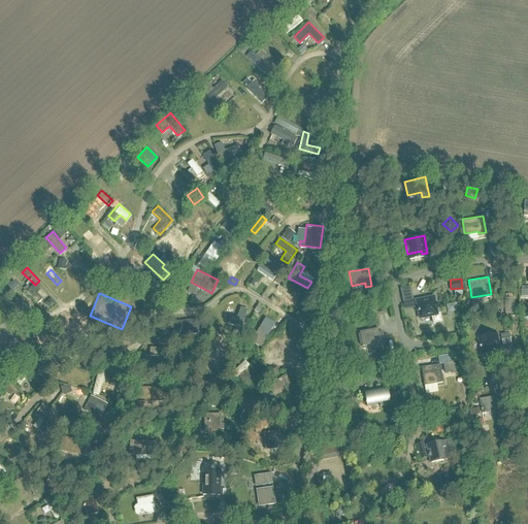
[(434,294),(416,297),(419,316),(438,313),(434,294)]
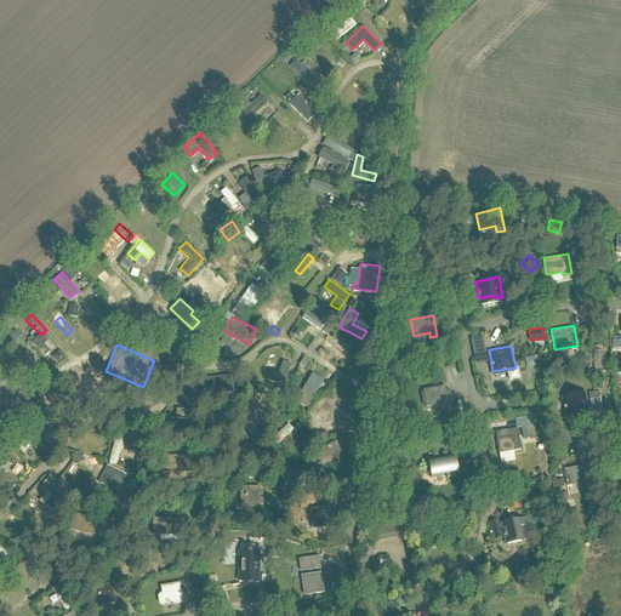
[(274,389),(286,397),(300,376),(288,369),(274,389)]
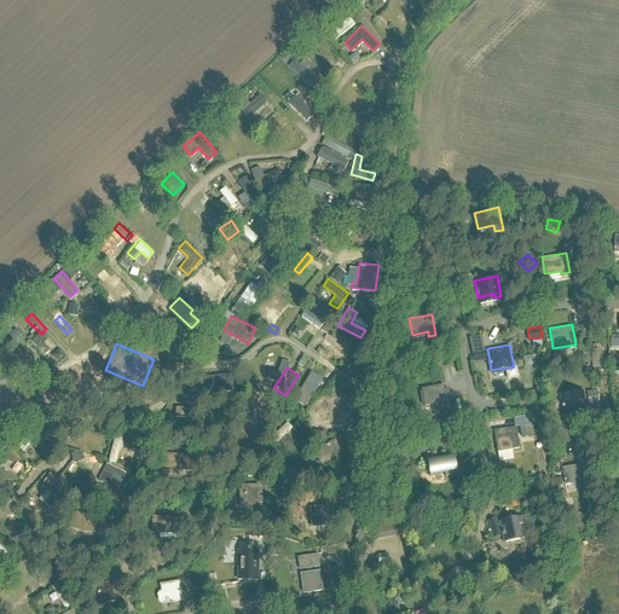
[(203,392),(233,388),(231,370),(201,374),(203,392)]
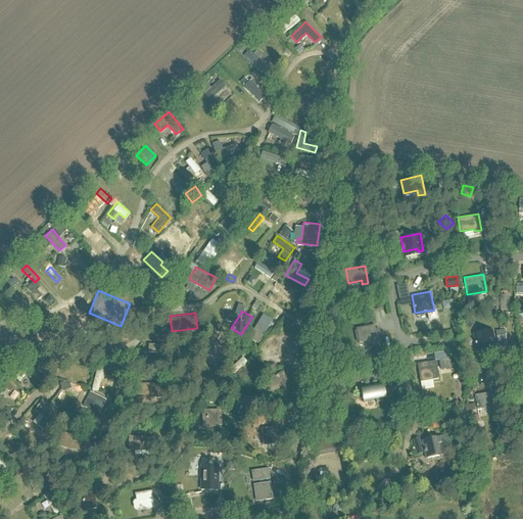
[(379,339),(376,322),(355,326),(359,340),(374,337),(374,340),(379,339)]
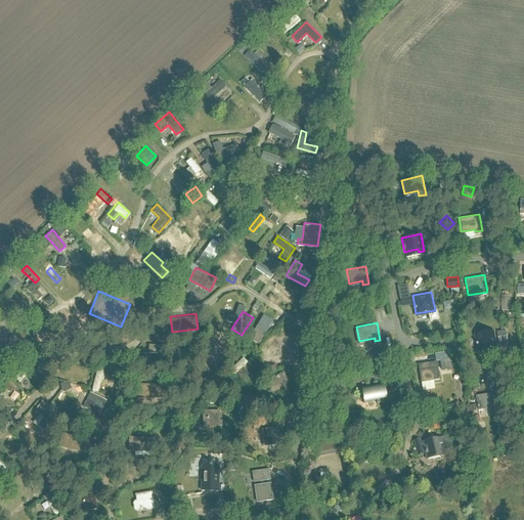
[(498,347),(494,329),(476,332),(478,347),(491,344),(491,348),(498,347)]
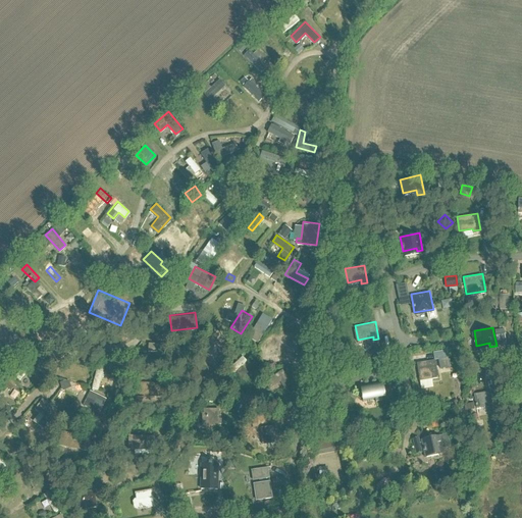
[(244,337),(245,352),(271,351),(270,334),(244,337)]
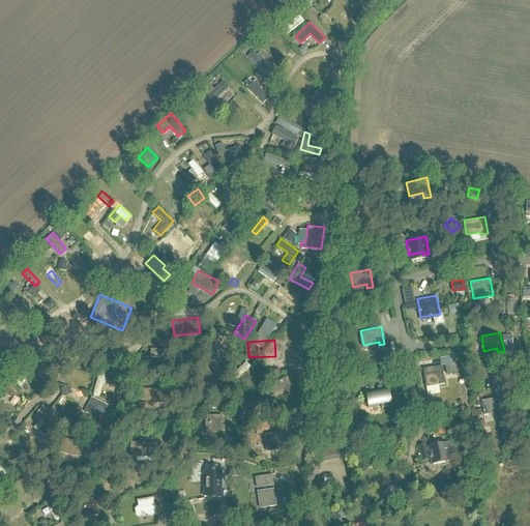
[(362,360),(355,361),(357,369),(364,368),(362,360)]
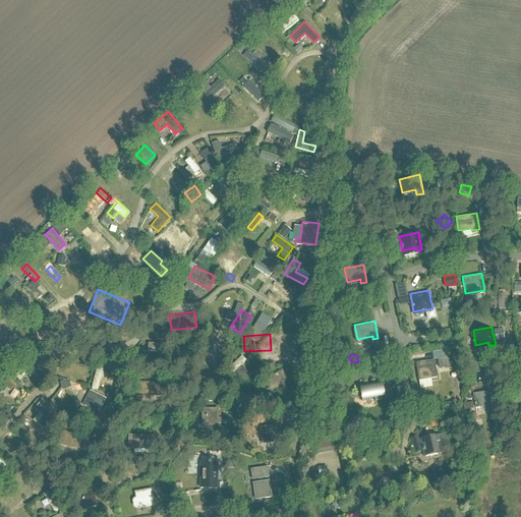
[(435,357),(415,360),(418,378),(438,375),(435,357)]
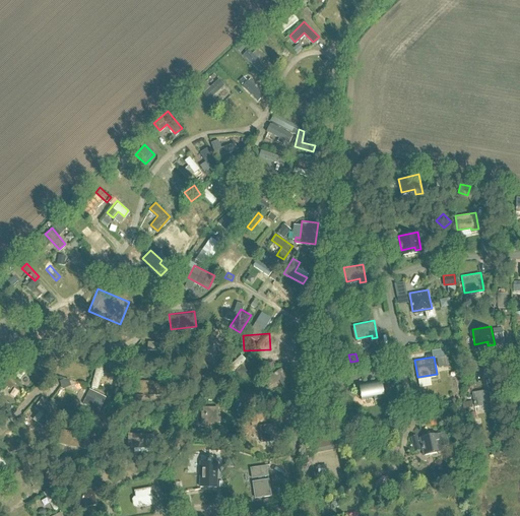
[(290,380),(280,366),(263,378),(268,385),(278,378),(283,385),(290,380)]
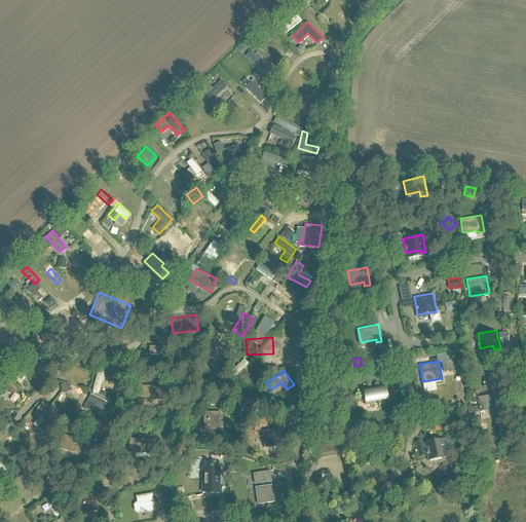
[(343,376),(331,378),(333,393),(346,389),(343,376)]
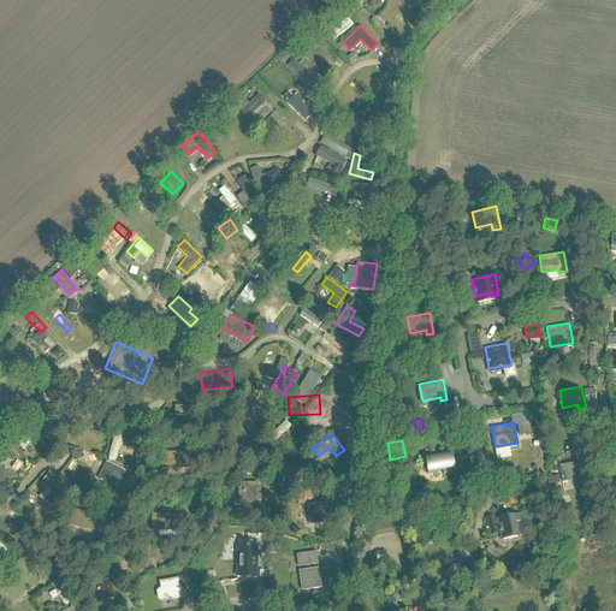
[(10,448),(5,452),(12,458),(16,454),(15,452),(17,450),(12,445),(10,448)]
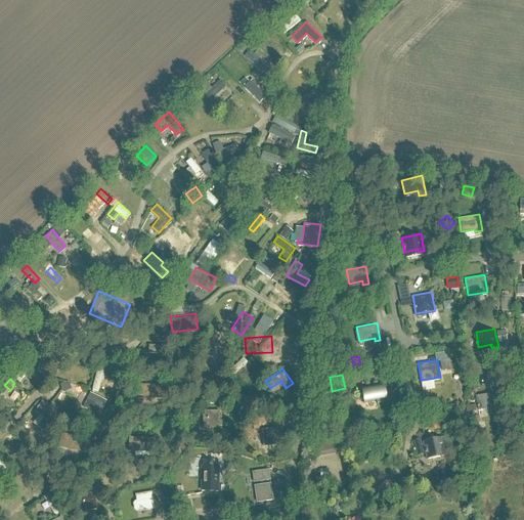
[(384,399),(381,382),(360,386),(363,400),(377,397),(378,400),(384,399)]
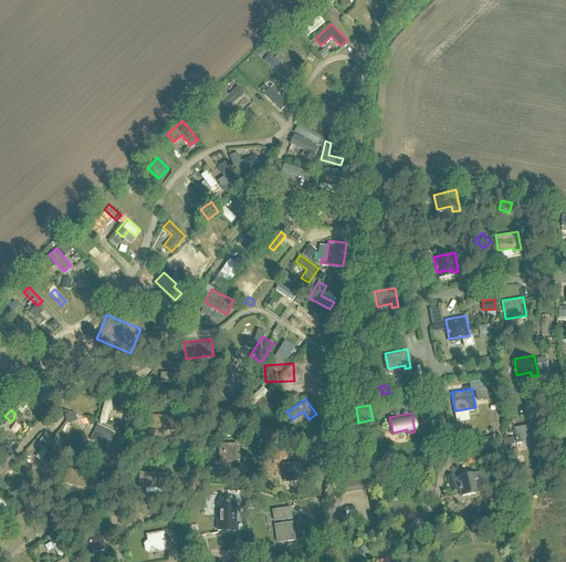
[(163,427),(163,414),(147,414),(147,427),(163,427)]
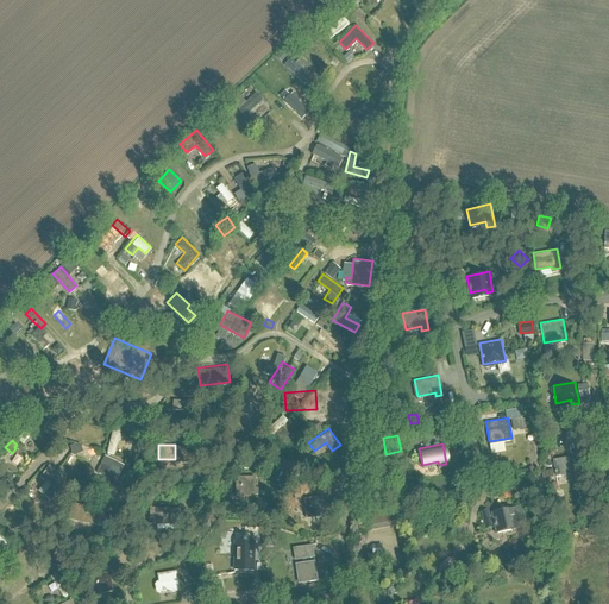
[(175,445),(175,459),(192,460),(192,445),(175,445)]
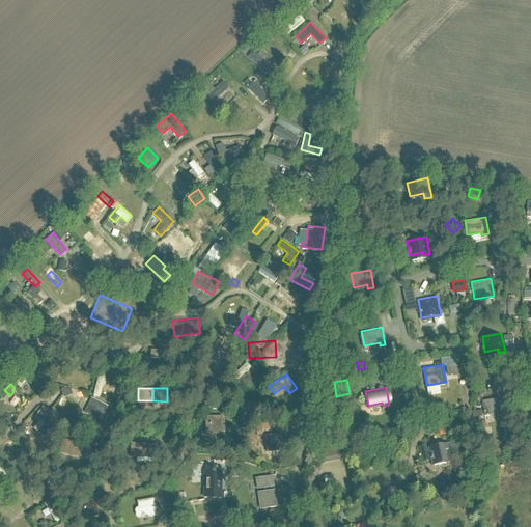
[(505,413),(502,394),(482,398),(485,413),(498,411),(499,414),(505,413)]
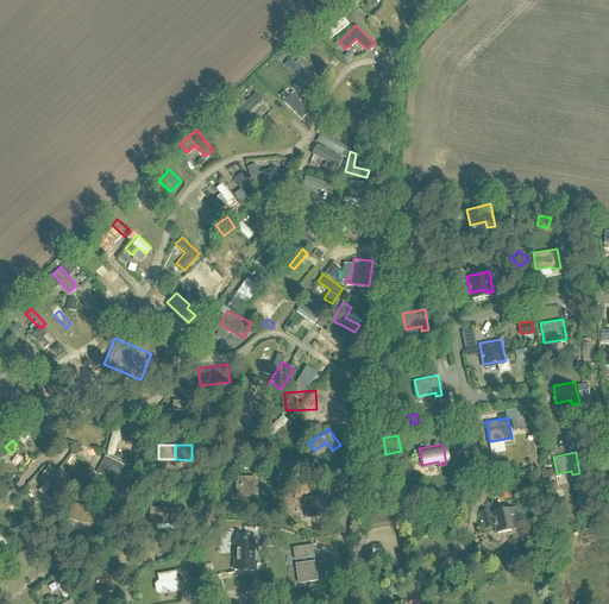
[(255,494),(255,474),(236,474),(236,492),(246,492),(246,494),(255,494)]
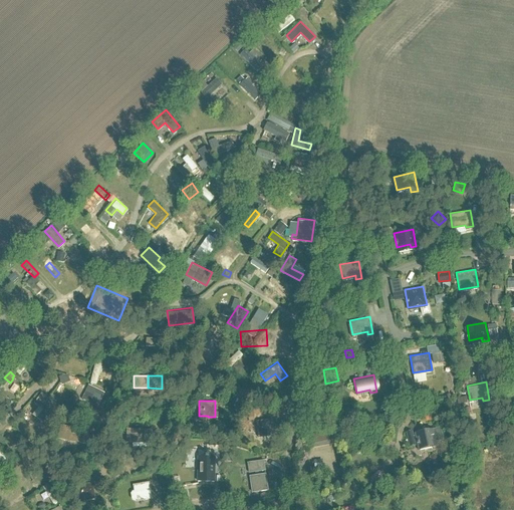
[(274,433),(272,418),(256,420),(258,434),(267,433),(267,434),(274,433)]
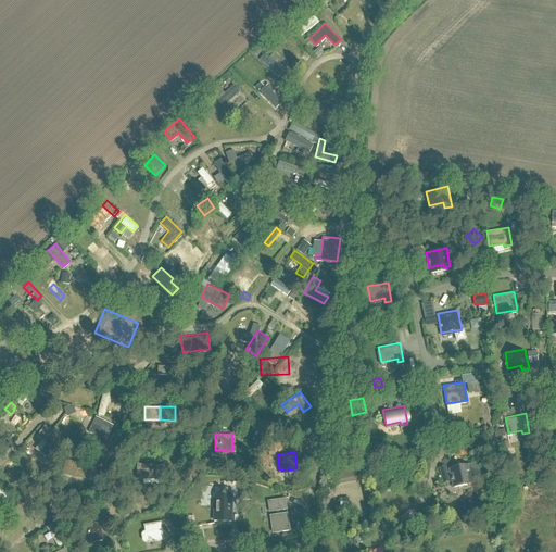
[(78,475),(80,461),(65,459),(63,472),(78,475)]
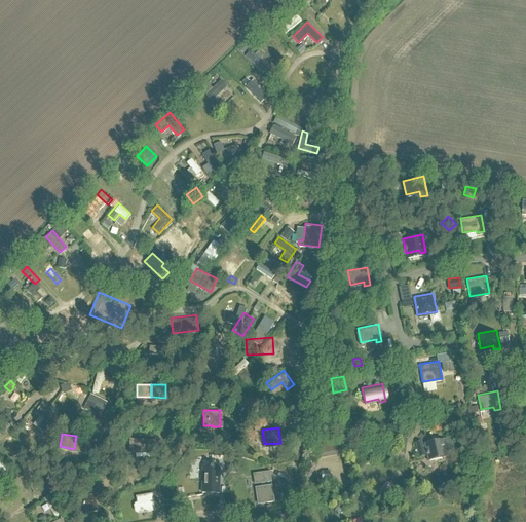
[(447,454),(446,449),(453,447),(450,435),(423,441),(427,458),(447,454)]
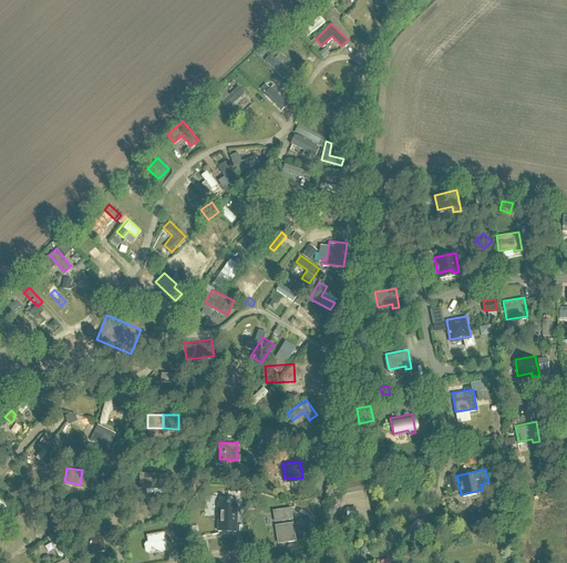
[(82,470),(80,484),(94,487),(98,473),(82,470)]
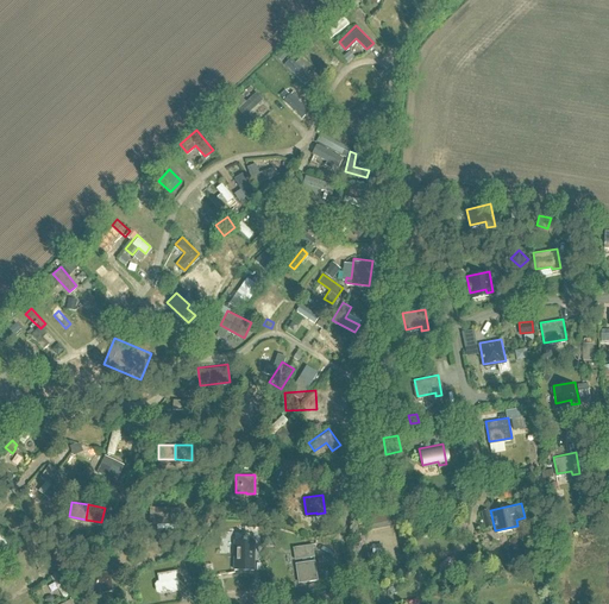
[(165,529),(167,507),(150,505),(150,521),(157,521),(157,526),(165,527),(165,529)]
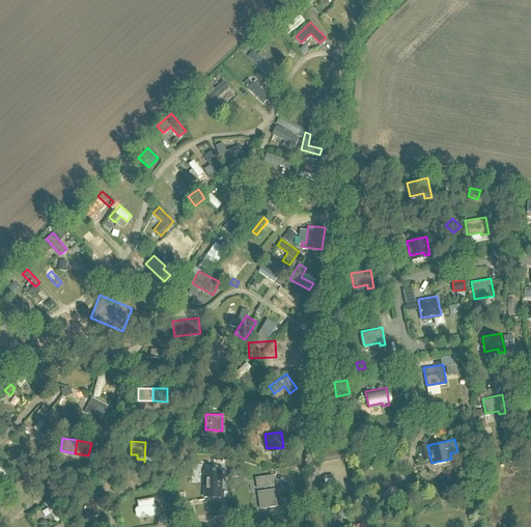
[(145,442),(144,462),(145,460),(152,460),(152,455),(160,455),(160,443),(145,442)]
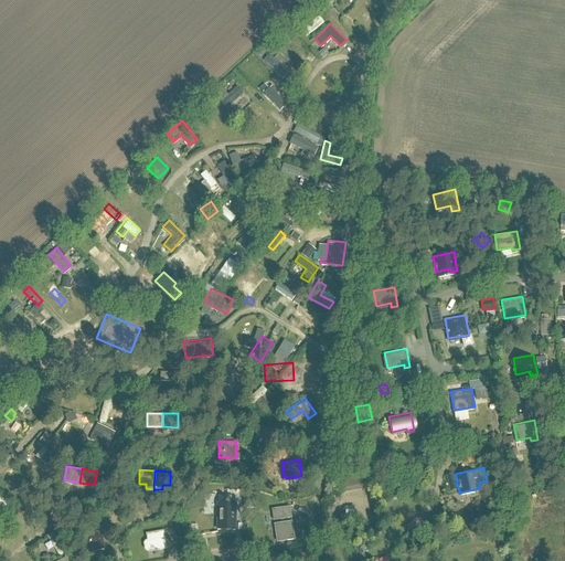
[(342,485),(368,479),(366,470),(340,476),(342,485)]
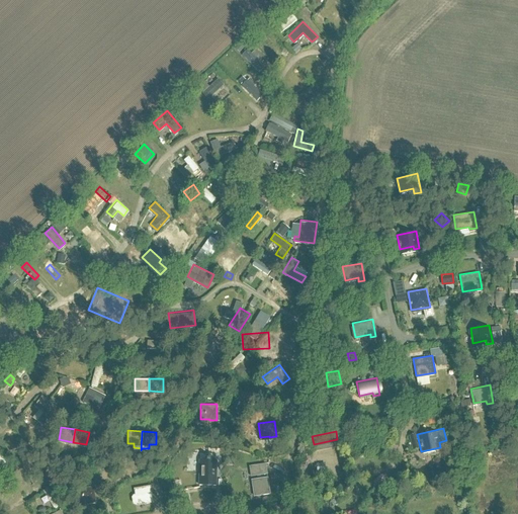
[(199,458),(199,483),(216,483),(216,458),(208,458),(208,457),(206,457),(206,458),(199,458)]
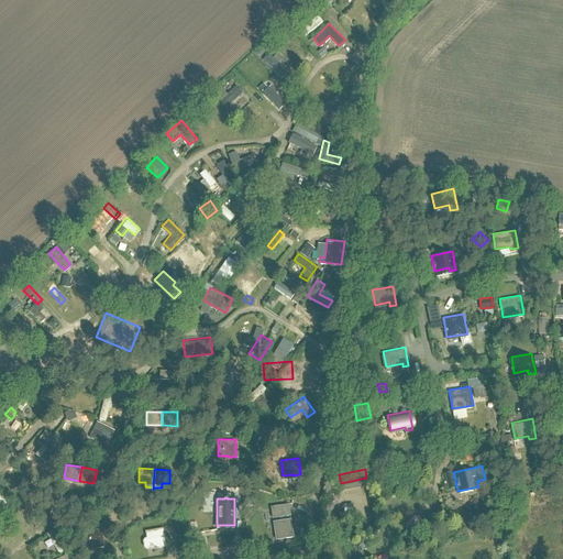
[(293,535),(290,517),(274,519),(276,536),(286,534),(286,535),(293,535)]
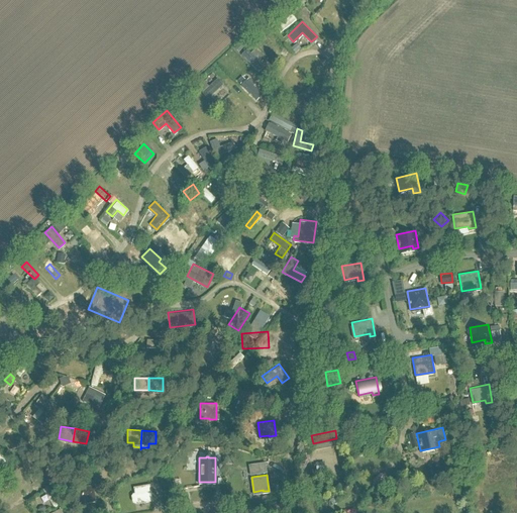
[(95,499),(92,484),(77,487),(79,501),(88,499),(89,500),(95,499)]
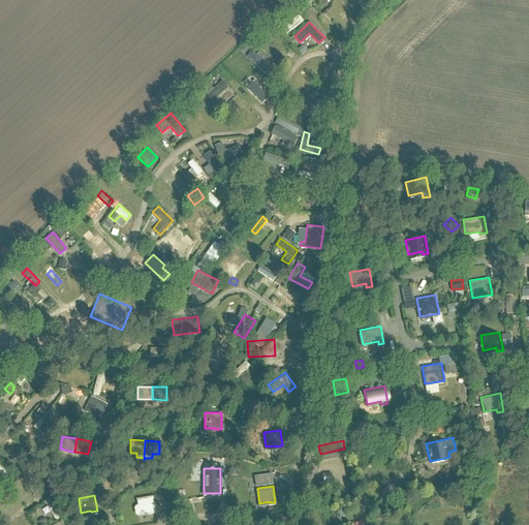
[(156,511),(153,495),(137,497),(139,512),(149,511),(149,512),(156,511)]
